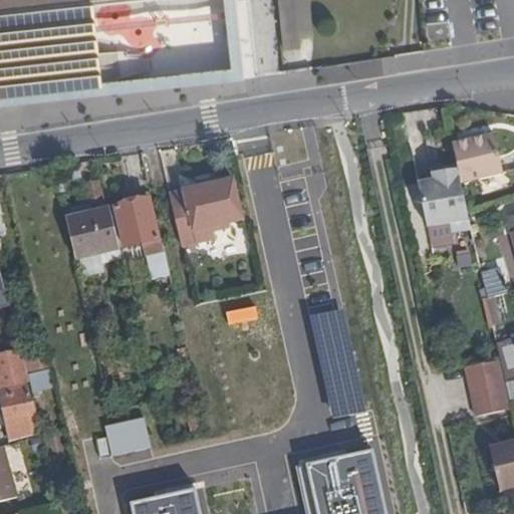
[(10,0),(0,0),(0,104),(242,77),(241,68),(230,69),(230,68),(100,82),(94,3),(67,7),(72,64),(16,75),(10,0)]
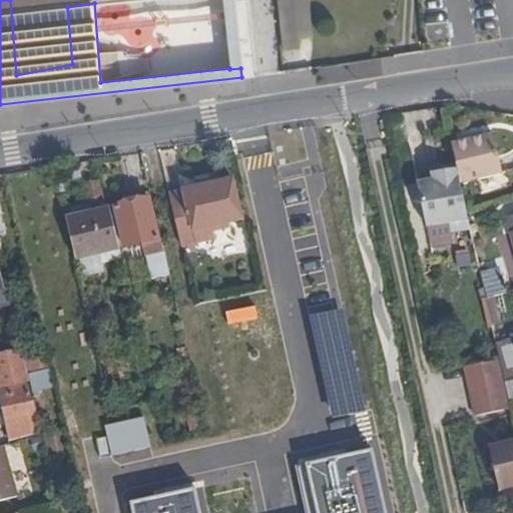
[(10,0),(16,75),(72,64),(67,7),(94,3),(118,0),(10,0)]
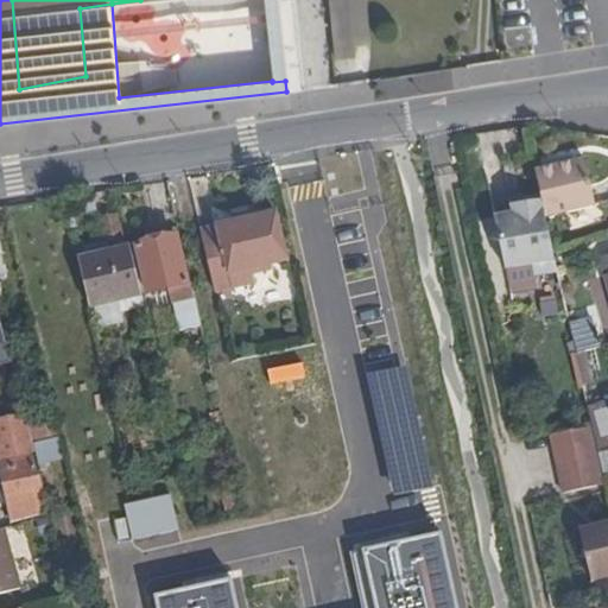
[(278,0),(277,0),(264,0),(272,81),(272,82),(285,81),(278,0)]
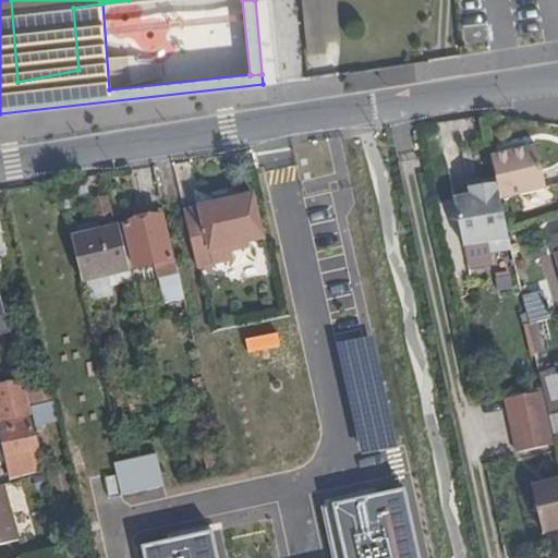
[(319,0),(300,0),(306,55),(325,52),(319,0)]
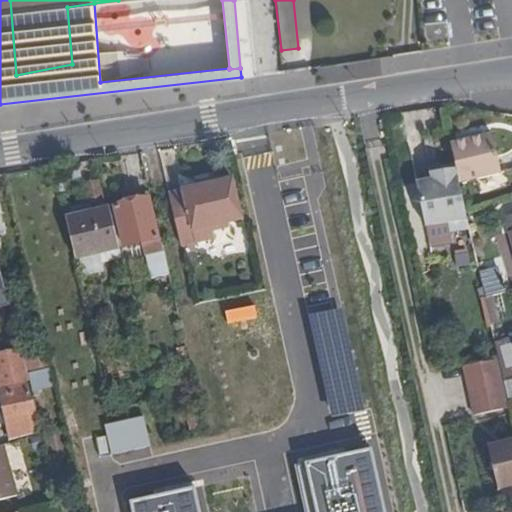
[(125,46),(115,48),(118,77),(148,68),(147,58),(126,52),(125,46)]
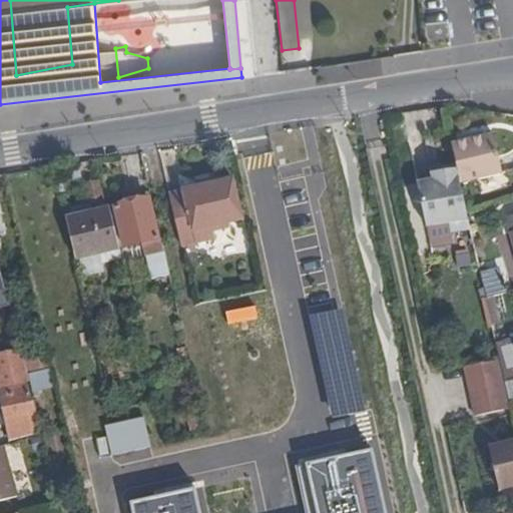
[(490,138),(449,147),(452,159),(458,187),(500,176),(490,138)]
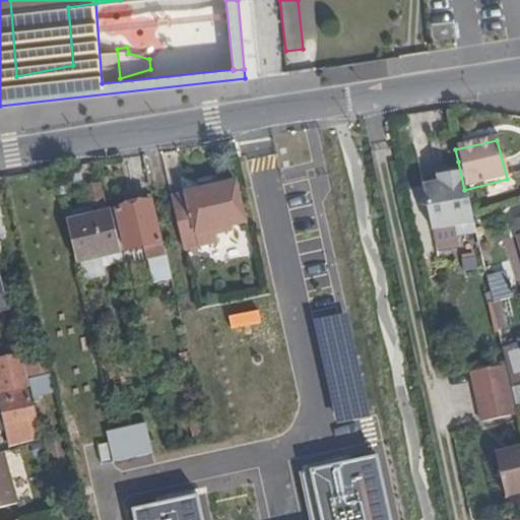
[(57,167),(59,177),(80,172),(78,161),(57,167)]
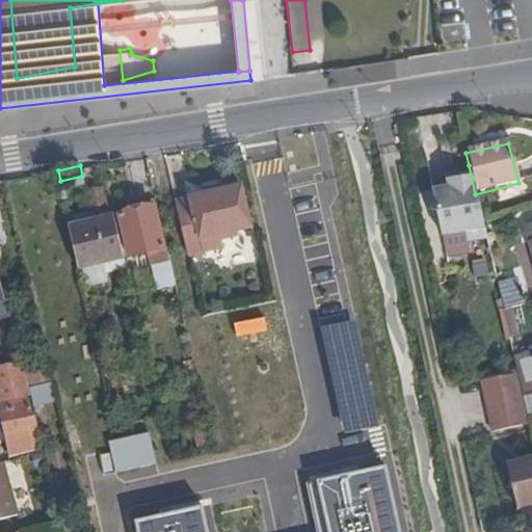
[(464,237),(484,233),(480,218),(475,194),(469,165),(441,171),(444,184),(430,186),(441,232),(461,228),(464,237)]
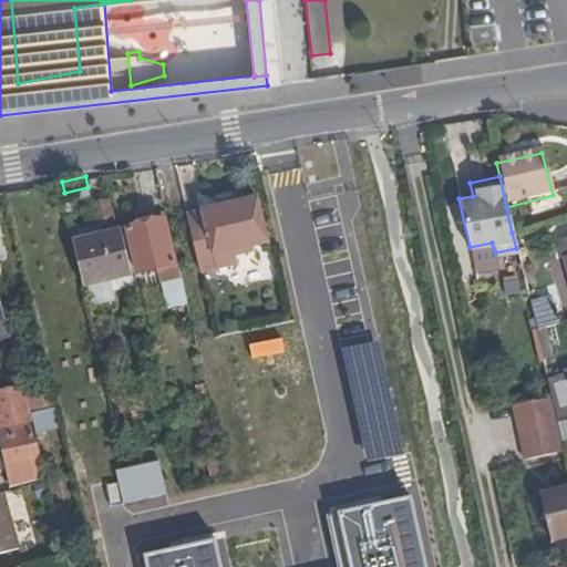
[(222,196),(224,205),(236,202),(235,193),(222,196)]
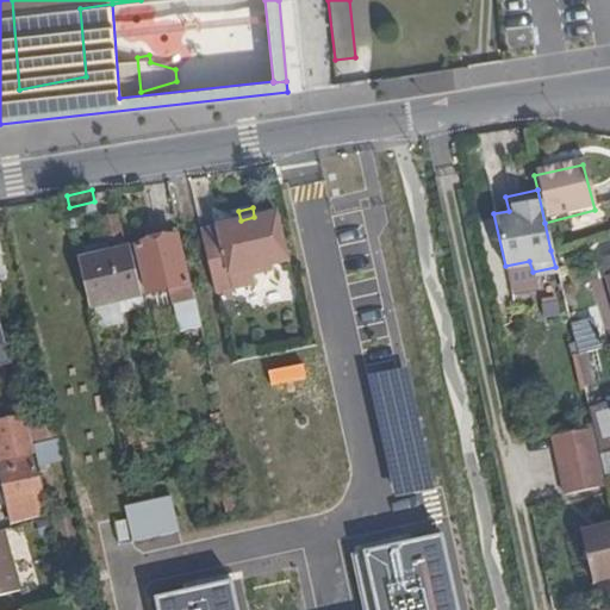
[(241,221),(204,228),(218,291),(259,281),(257,272),(274,268),(273,262),(290,259),(279,211),(254,217),(241,221)]
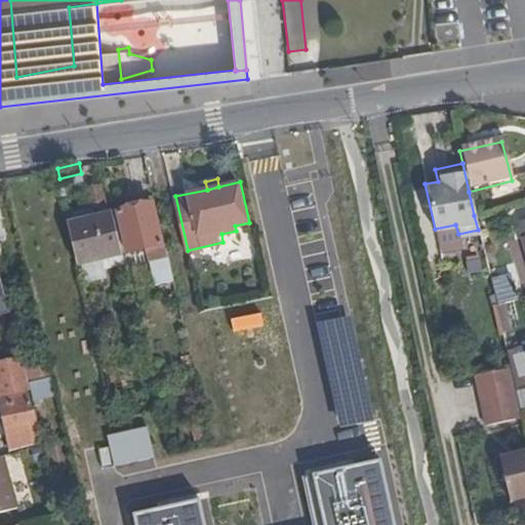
[(155,202),(123,209),(134,260),(167,254),(155,202)]
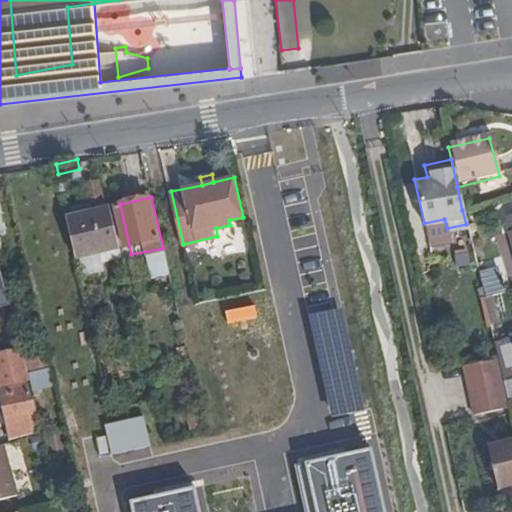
[(76,254),(120,245),(111,206),(68,215),(76,254)]
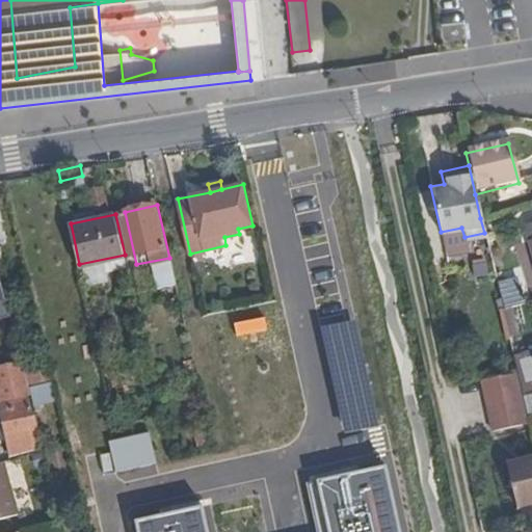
[(531,222),(523,225),(531,255),(531,222)]
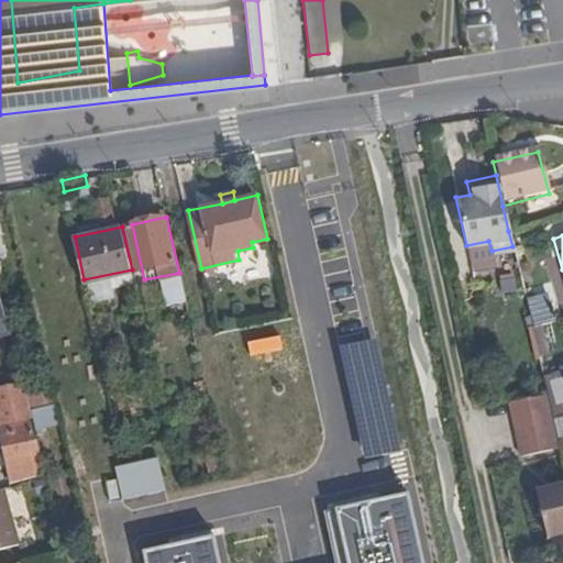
[(183,275),(162,280),(166,305),(188,300),(183,275)]
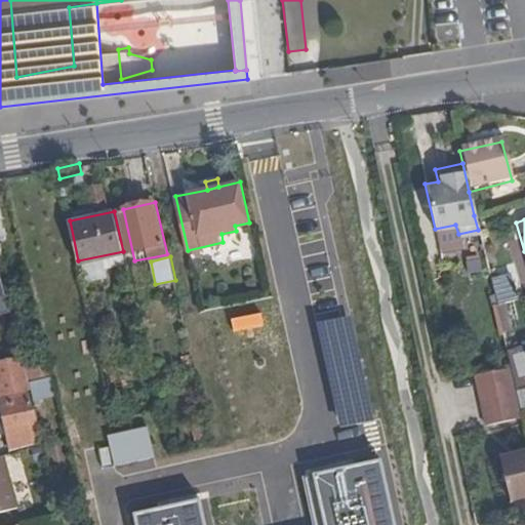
[(0,309),(9,307),(0,267),(0,309)]
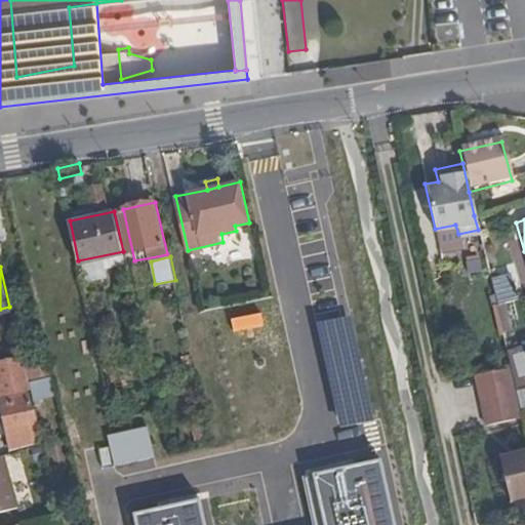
[(502,291),(493,294),(495,305),(506,301),(502,291)]
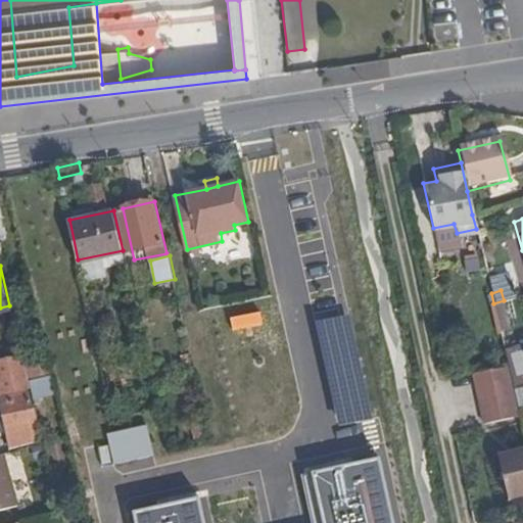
[(504,300),(493,303),(504,345),(511,343),(508,330),(519,327),(511,297),(504,300)]
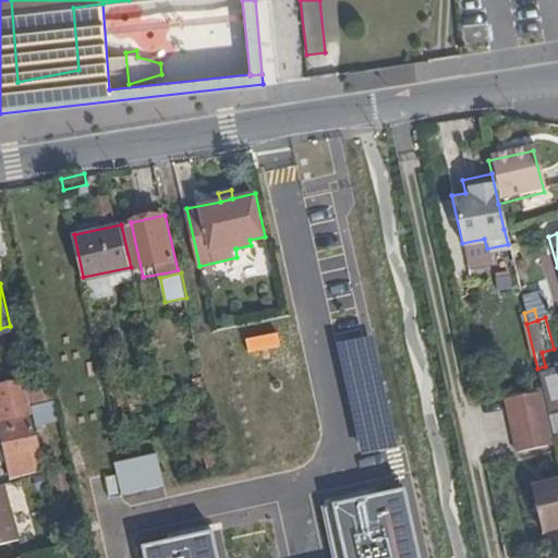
[(376,352),(340,358),(352,432),(334,434),(337,453),(391,445),(376,352)]
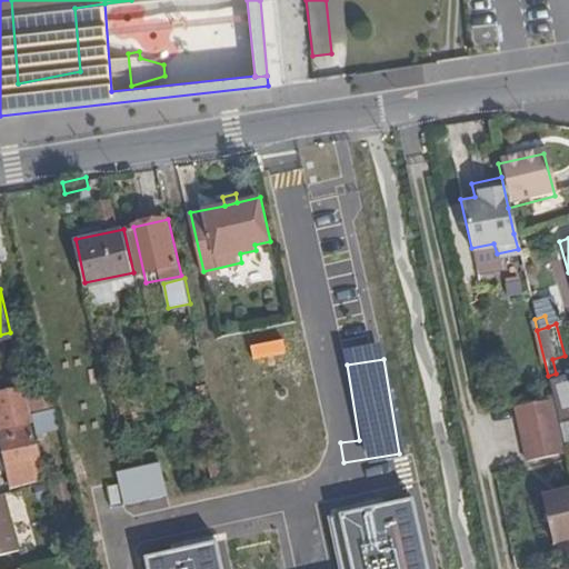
[(568,375),(549,381),(552,398),(558,422),(568,418),(568,375)]
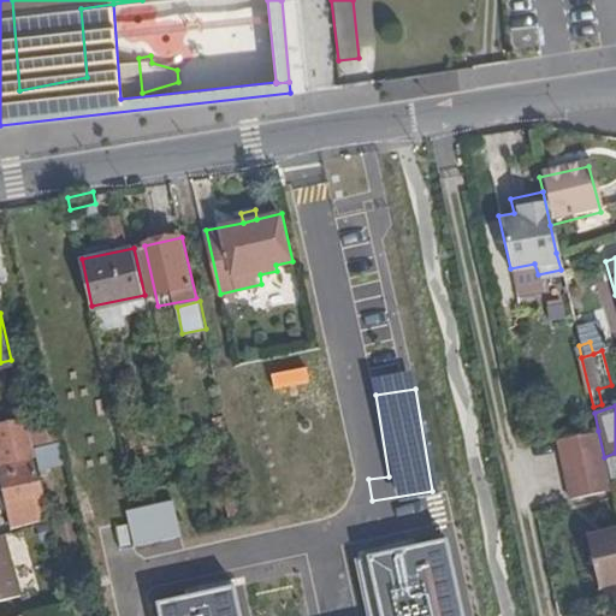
[(51,414),(28,419),(30,431),(42,474),(48,474),(48,468),(69,463),(66,456),(59,426),(53,426),(51,414)]
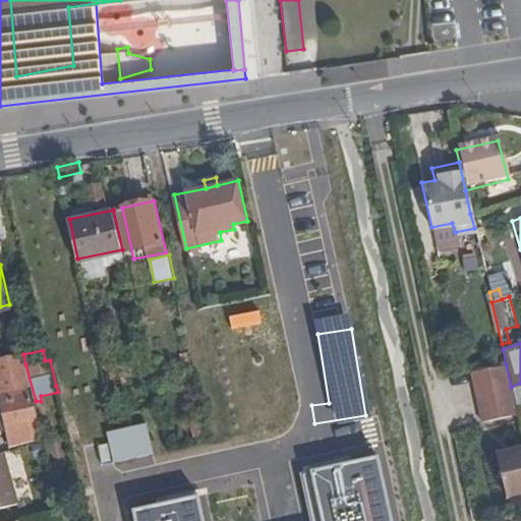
[(17,384),(29,382),(21,352),(10,354),(0,356),(0,375),(1,382),(0,382),(0,399),(5,421),(10,420),(34,415),(29,393),(20,394),(17,384)]
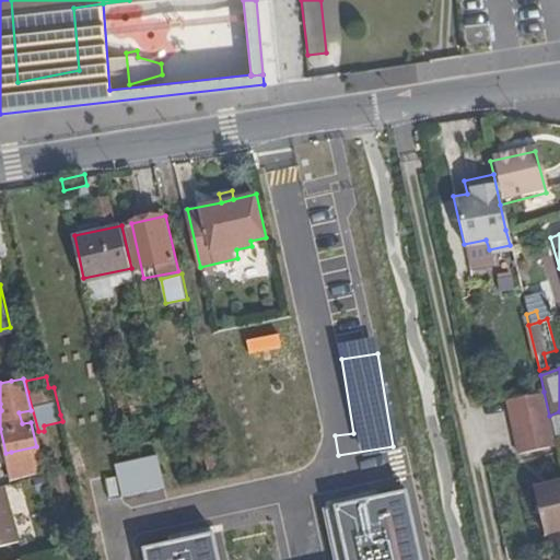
[(544,392),(506,398),(518,452),(557,443),(549,416),(544,392)]
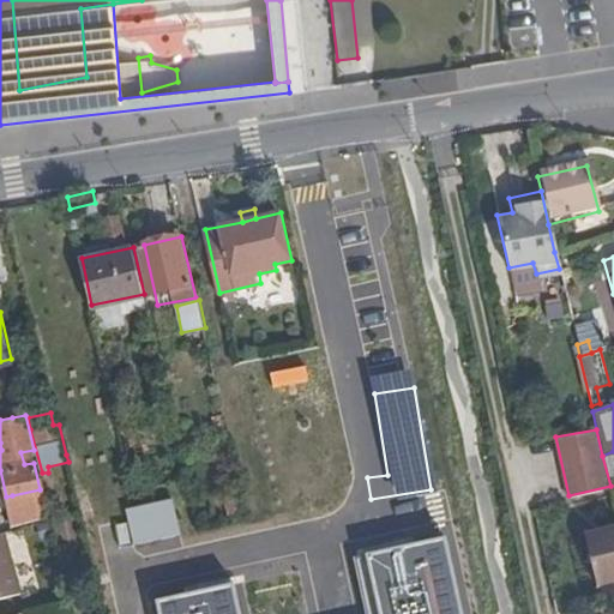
[(40,489),(12,495),(18,521),(46,515),(40,489)]
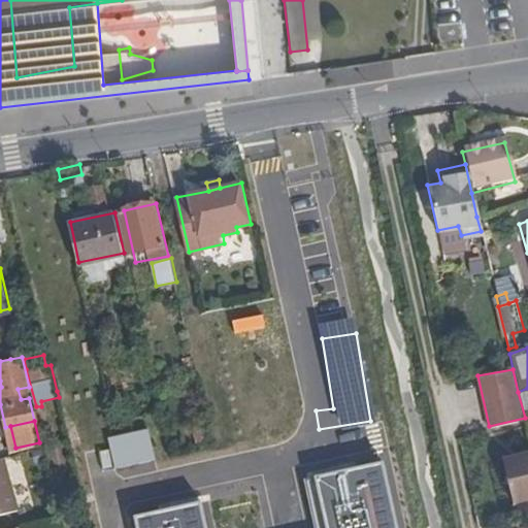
[(527,496),(527,451),(501,457),(503,464),(510,494),(512,500),(527,496)]
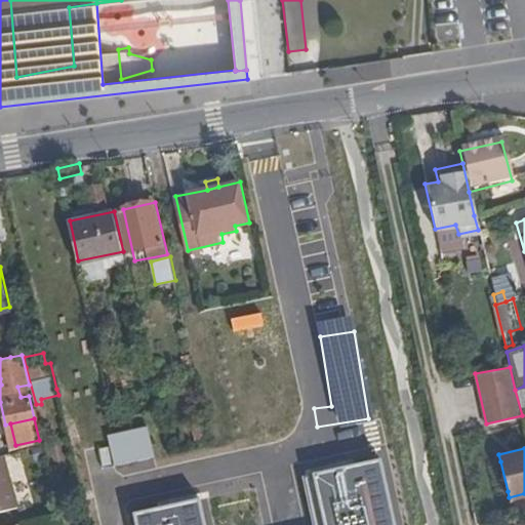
[(3,451),(0,451),(0,506),(15,502),(3,451)]
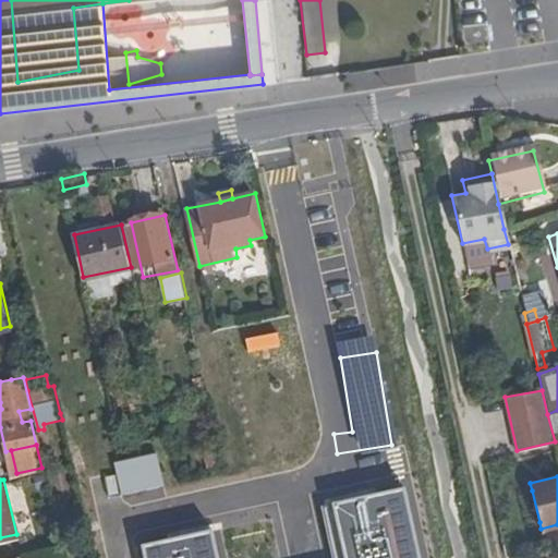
[(210,557),(204,529),(131,544),(133,557),(413,557),(399,488),(327,504),(339,557),(210,557)]
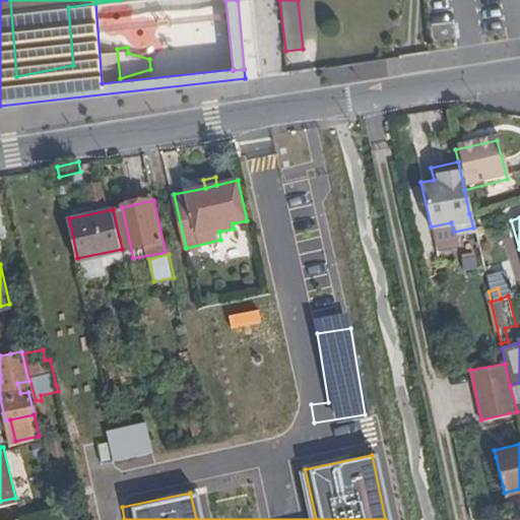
[(496,457),(483,459),(491,489),(503,486),(496,457)]
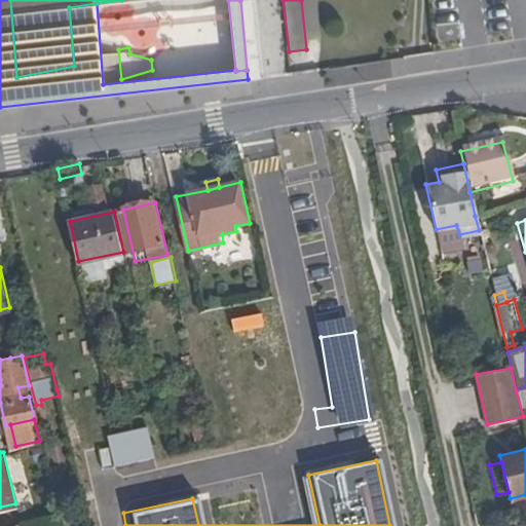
[(47,466),(34,468),(38,484),(50,481),(47,466)]
